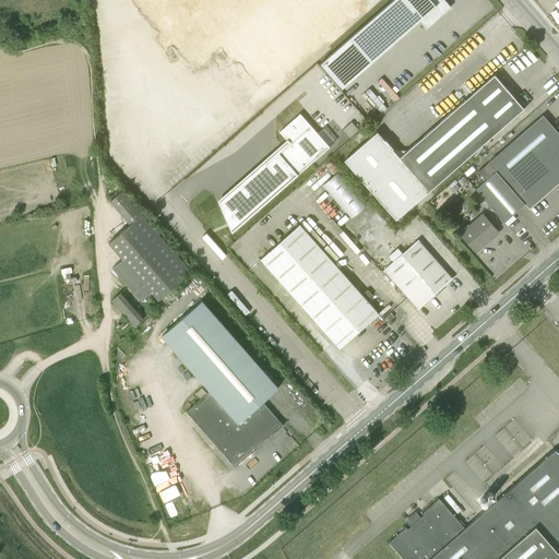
[(444,0),(392,0),(347,39),(369,64),(419,21),(426,28),(438,19),(436,16),(440,12),(442,14),(451,7),(444,0)]
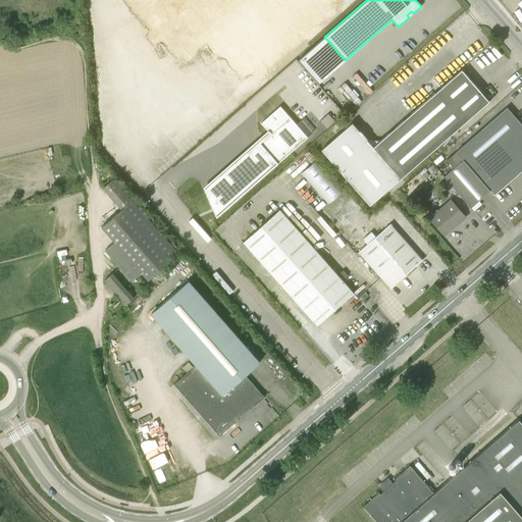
[(446,84),(473,116),(489,102),(461,69),(446,84)]
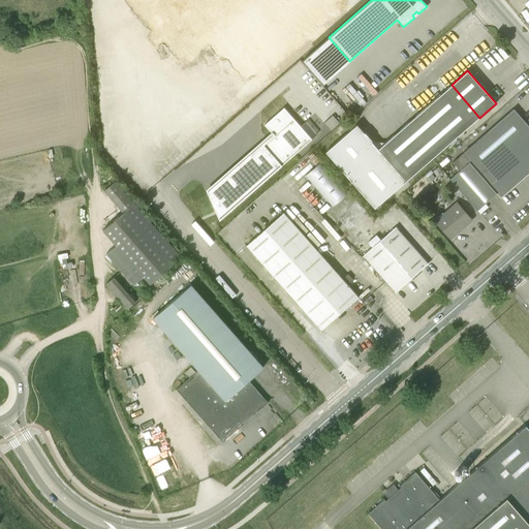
[(479,118),(452,85),(425,107),(453,141),(479,118)]
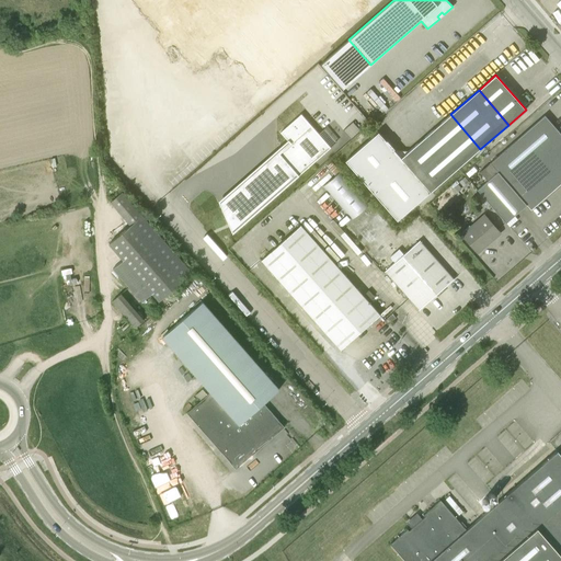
[(289,142),(220,205),(232,233),(330,147),(319,134),(301,114),(281,133),(287,140),(289,142)]
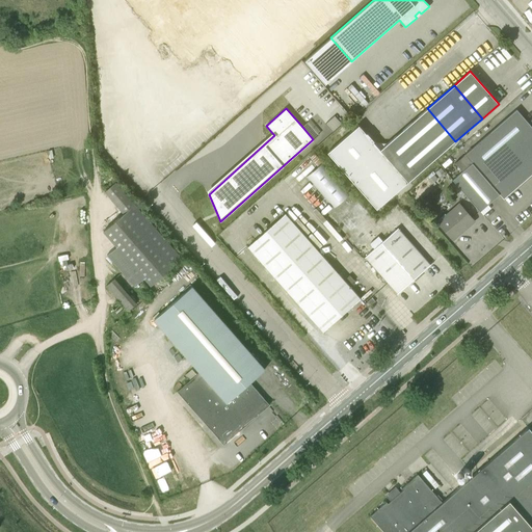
[(455,141),(427,109),(404,128),(432,160),(455,141)]
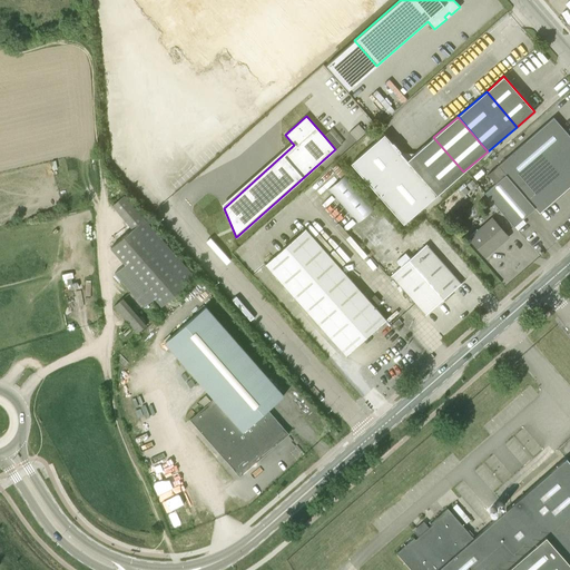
[(540,213),(569,186),(569,135),(553,117),(498,165),(505,174),(485,193),(514,226),(536,208),(540,213)]
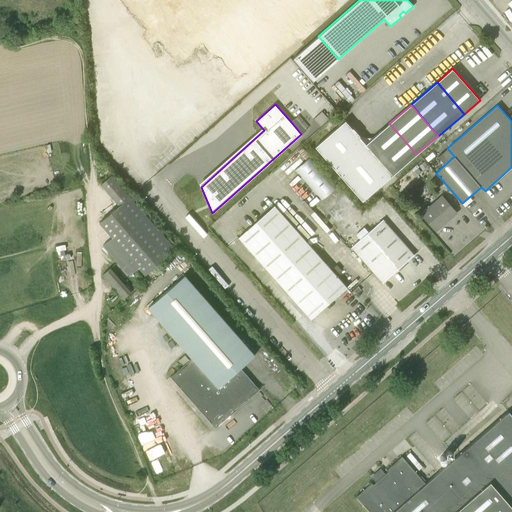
[(320,127),(329,119),(322,111),(313,119),(320,127)]
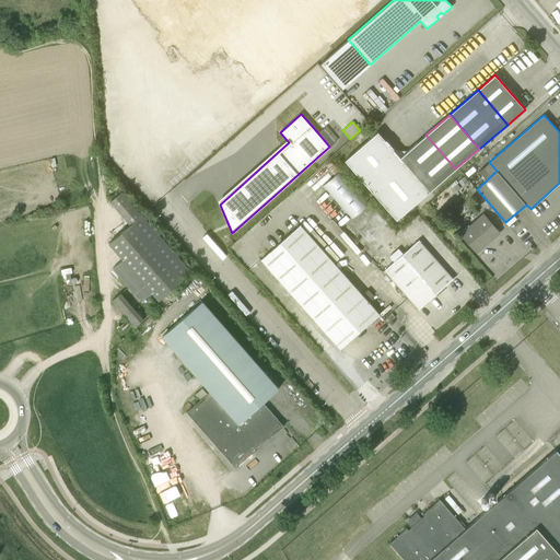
[(322,131),(333,143),(338,139),(327,127),(322,131)]
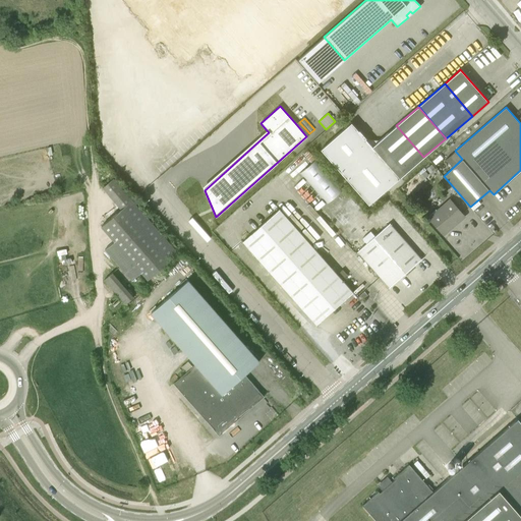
[(399,177),(372,147),(365,138),(359,130),(358,130),(351,122),(321,150),(368,205),(399,177)]
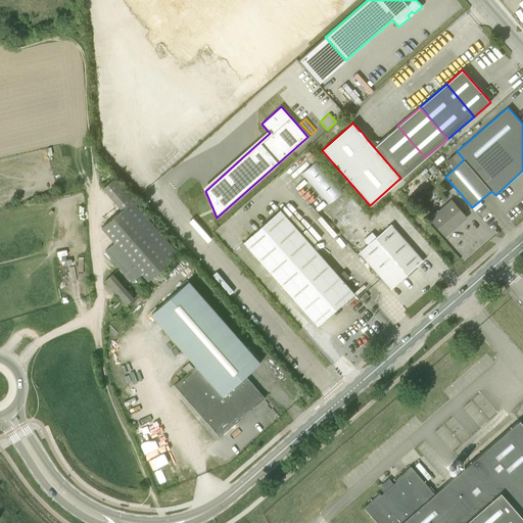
[(425,157),(397,126),(374,147),(400,178),(425,157)]
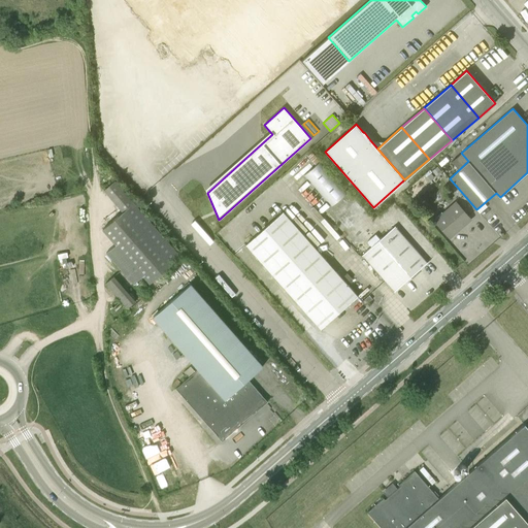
[(320,161),(304,175),(332,206),(348,192),(320,161)]
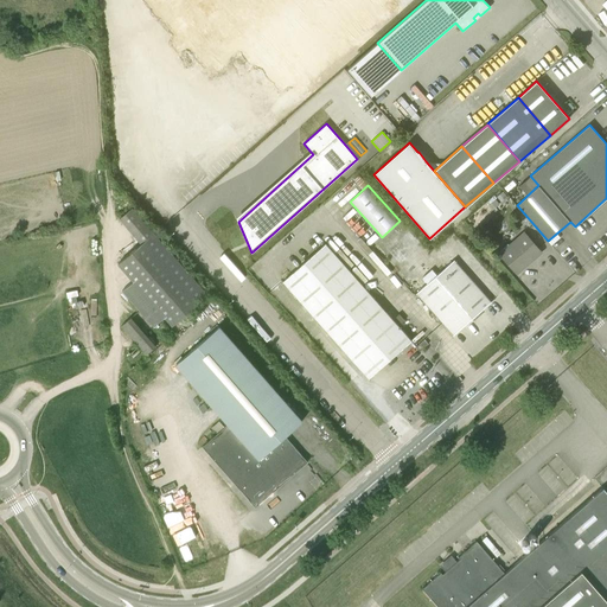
[(502,203),(508,198),(503,191),(497,196),(502,203)]
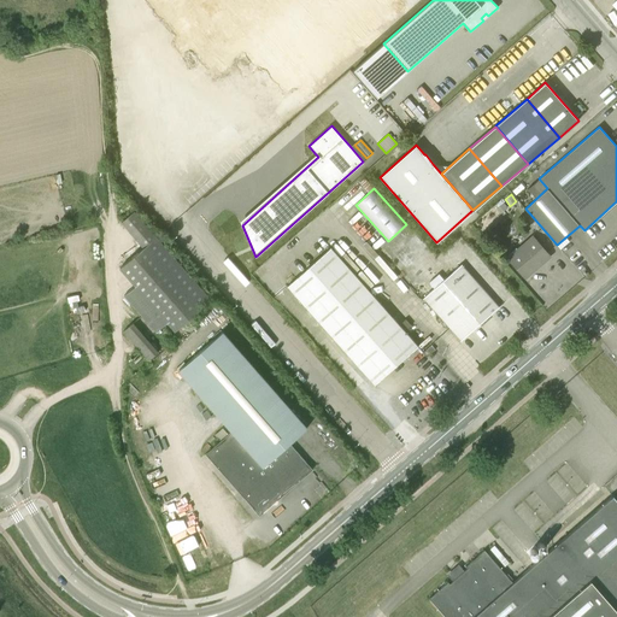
[(503,204),(498,207),(497,207),(500,212),(507,207),(504,203),(503,204)]
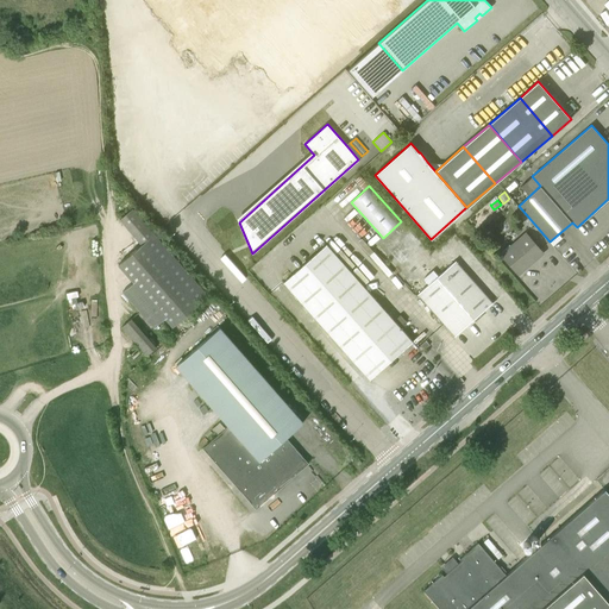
[(119,218),(140,243),(118,263),(133,281),(123,290),(155,327),(165,318),(173,327),(208,296),(154,232),(132,207),(119,218)]
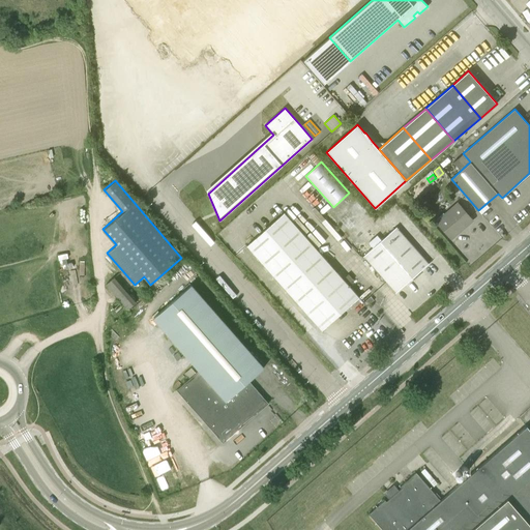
[(451,238),(473,221),(458,203),(437,222),(451,238)]
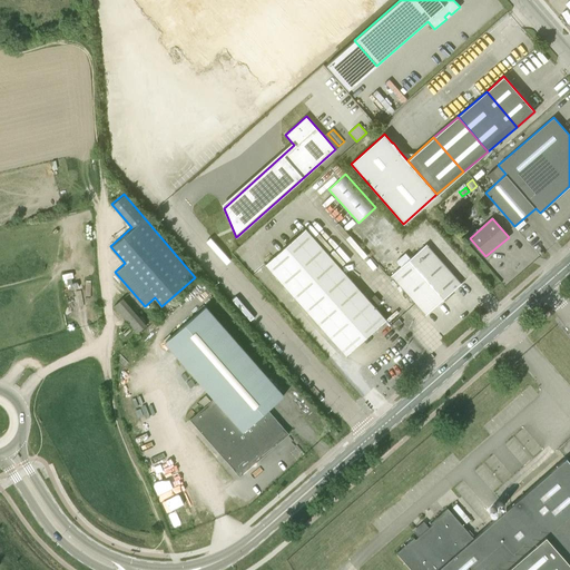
[(346,355),(386,320),(306,228),(266,264),(346,355)]
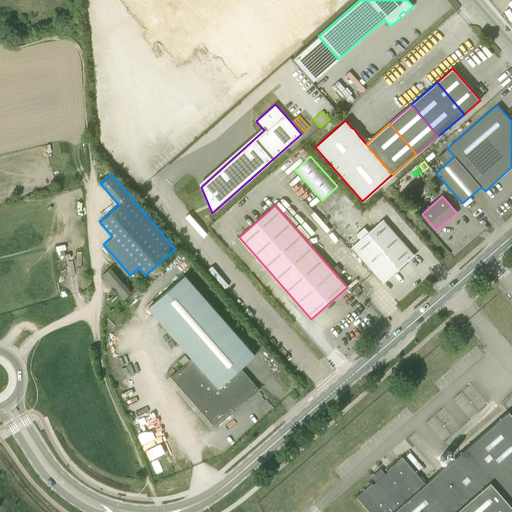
[(383,282),(414,254),(383,219),(368,232),(360,239),(352,247),(383,282)]
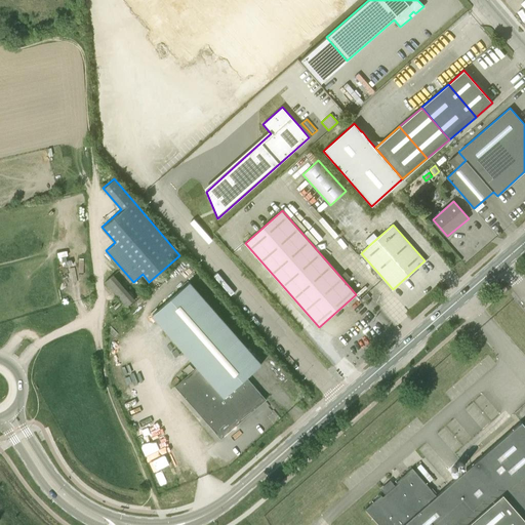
[(369,245),(377,238),(373,233),(365,240),(369,245)]
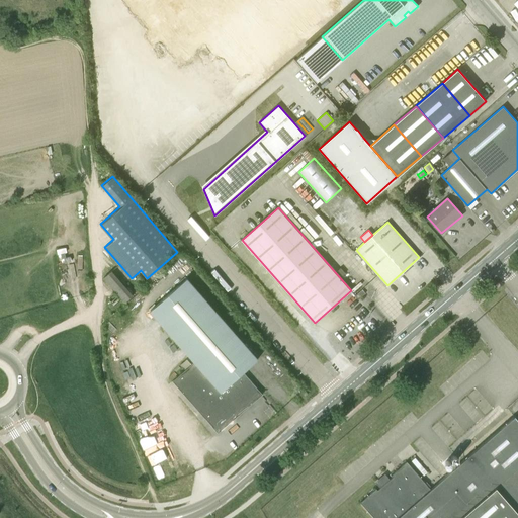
[(111,271),(103,277),(124,303),(133,295),(111,271)]
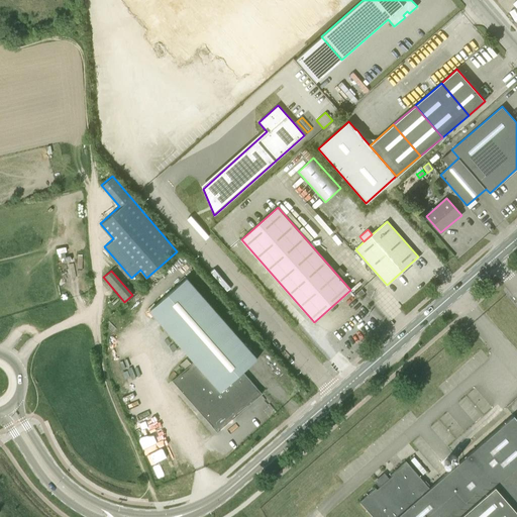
[(217,432),(230,420),(262,393),(242,372),(257,358),(186,278),(149,310),(194,360),(172,380),(217,432)]
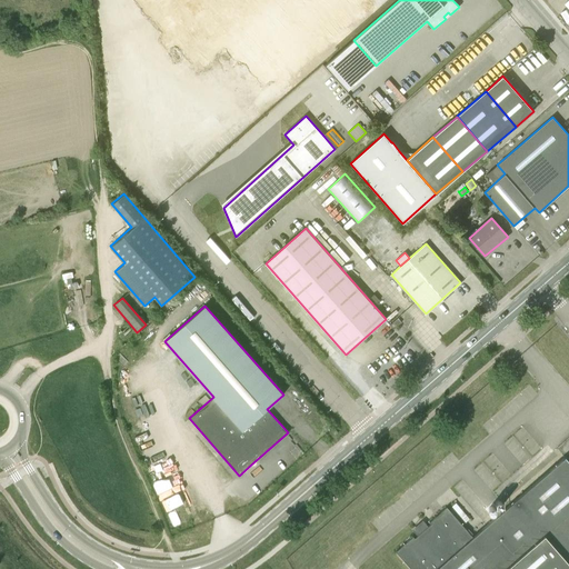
[(206,395),(199,401),(202,406),(210,400),(206,395)]
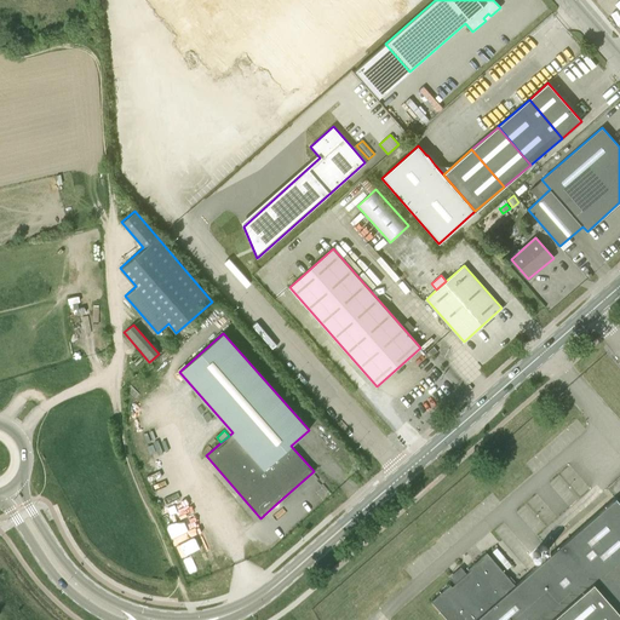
[(619,619),(619,539),(597,514),(516,585),(487,552),(469,568),(470,570),(468,573),(464,569),(452,579),(455,583),(452,585),(451,584),(432,600),(447,619),(619,619)]
